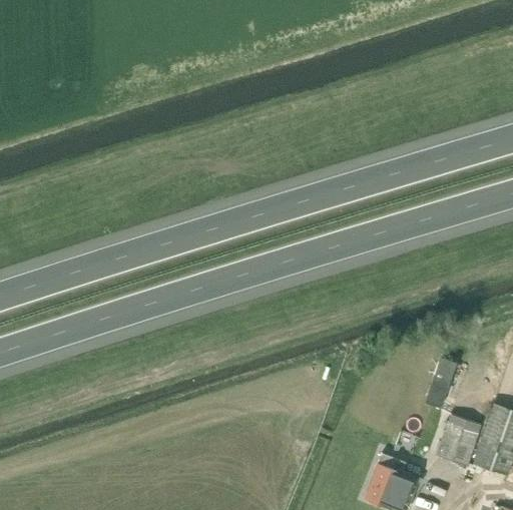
[(429,393),(447,399),(462,352),(445,346),(429,393)]
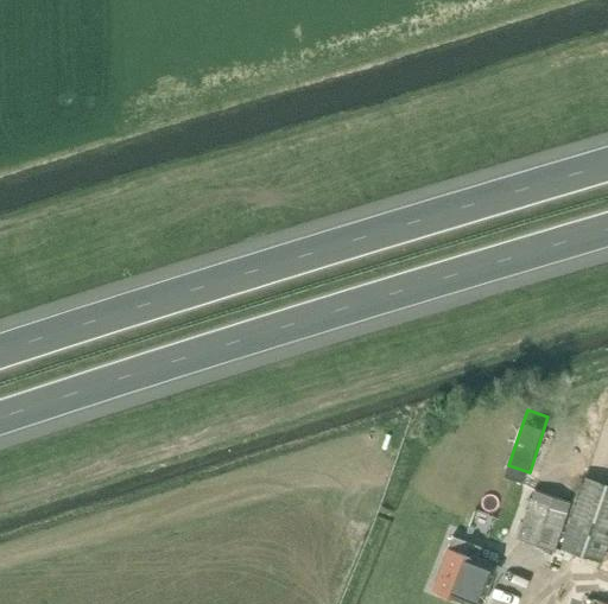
[(607,485),(578,476),(555,548),(595,561),(607,522),(607,485)]
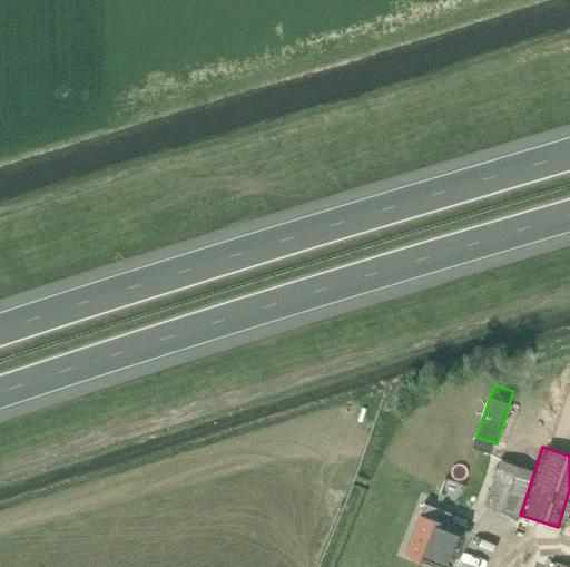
[(533,468),(500,457),(484,502),(518,514),(533,468)]
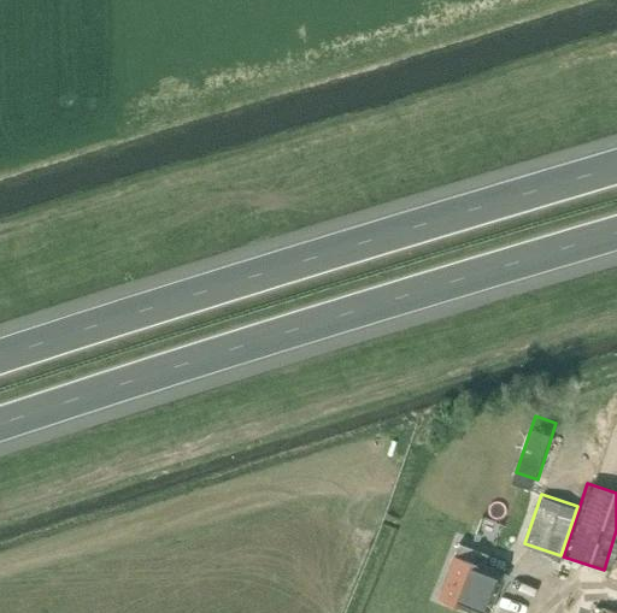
[(487,552),(458,541),(436,595),(485,612),(500,576),(505,577),(507,571),(482,561),(487,552)]
